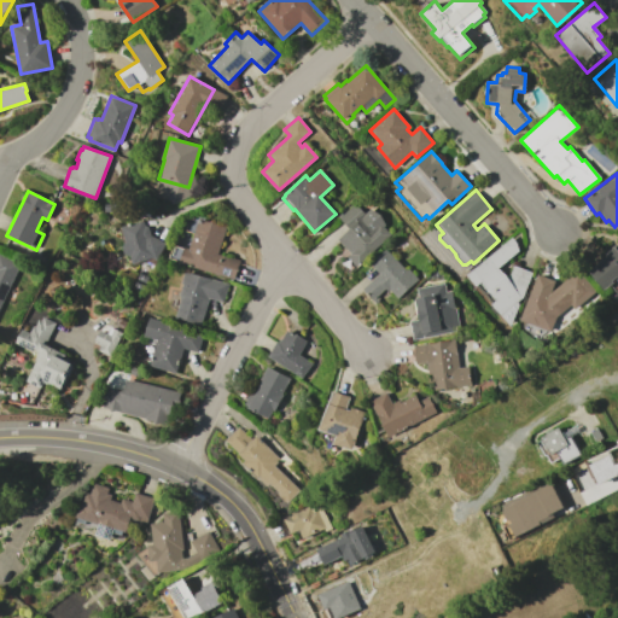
[(337,216),(340,213),(342,214),(355,203),(363,214),(369,209),(379,214),(384,226),(383,226),(392,237),(356,268),(347,256),(350,254),(338,239),(349,229),(337,216)]
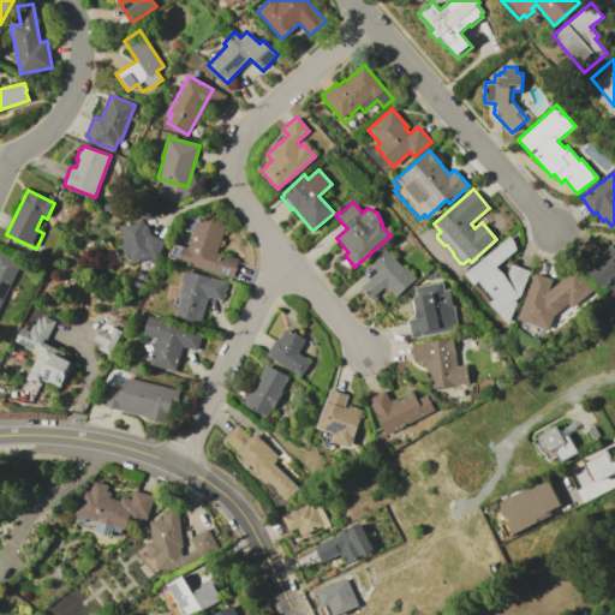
[(168,257),(172,244),(184,248),(184,246),(189,248),(197,218),(225,225),(216,252),(240,258),(234,278),(179,261),(168,257)]
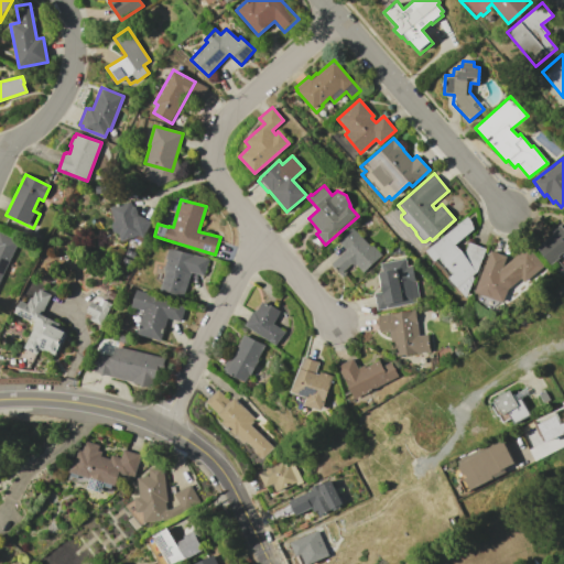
[(112,207),(131,202),(133,206),(137,208),(139,215),(151,221),(144,237),(142,241),(132,239),(122,241),(120,234),(118,232),(115,230),(114,226),(115,224),(117,221),(112,207)]
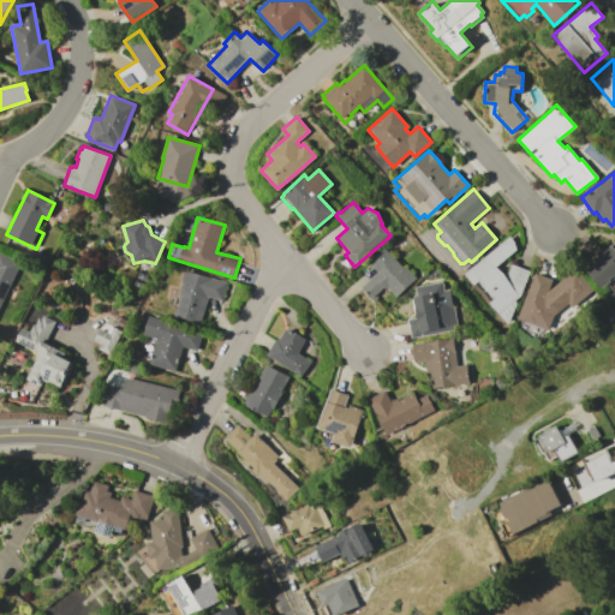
[(466,273),(508,237),(519,248),(496,267),(506,278),(512,264),(530,270),(521,296),(515,300),(518,303),(509,324),(490,303),(496,298),(481,280),(476,285),(466,273)]
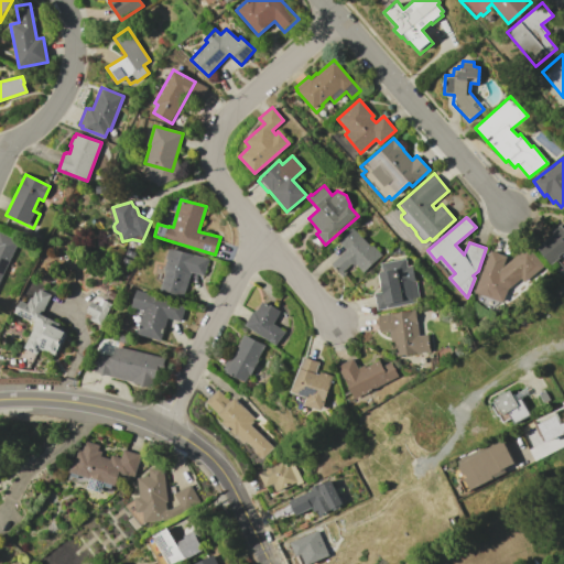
[(539,247),(555,234),(553,230),(563,221),(563,260),(562,258),(553,266),(539,247)]
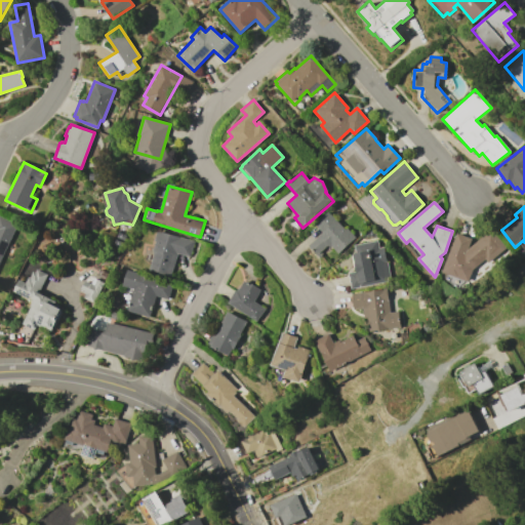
[(309,246),(314,241),(314,240),(322,232),(315,225),(328,211),(345,230),(347,228),(356,238),(338,253),(331,246),(329,247),(327,245),(317,254),(309,246)]
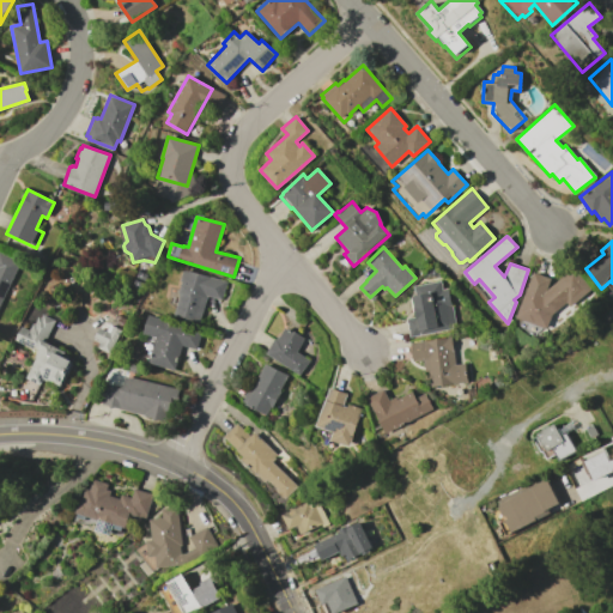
[(0,252),(19,261),(0,301),(0,252)]
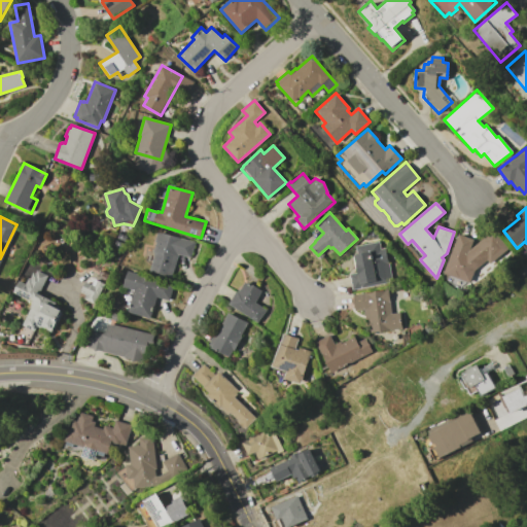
[(444,274),(459,234),(473,240),(470,248),(491,230),(508,249),(491,265),(487,259),(475,271),(469,283),(444,274)]
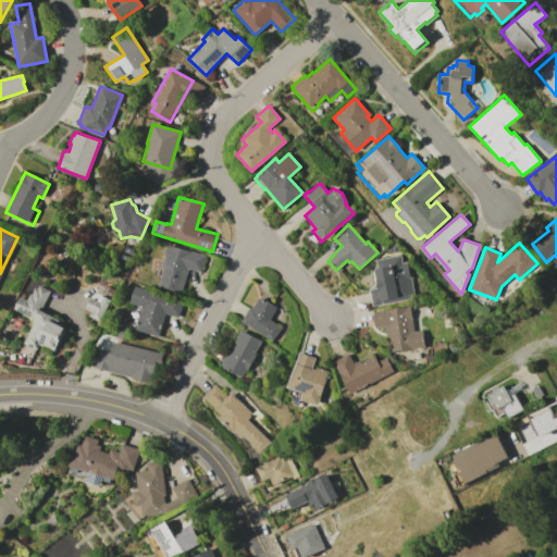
[(165,244),(189,251),(189,250),(205,256),(200,272),(187,269),(181,294),(158,287),(162,271),(160,270),(164,256),(162,256),(165,244)]
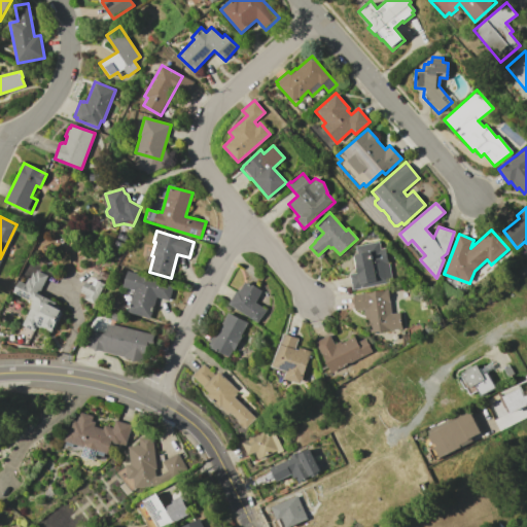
[(352,290),(349,275),(358,273),(354,254),(357,254),(355,246),(378,241),(380,249),(385,248),(388,261),(392,282),(352,290)]
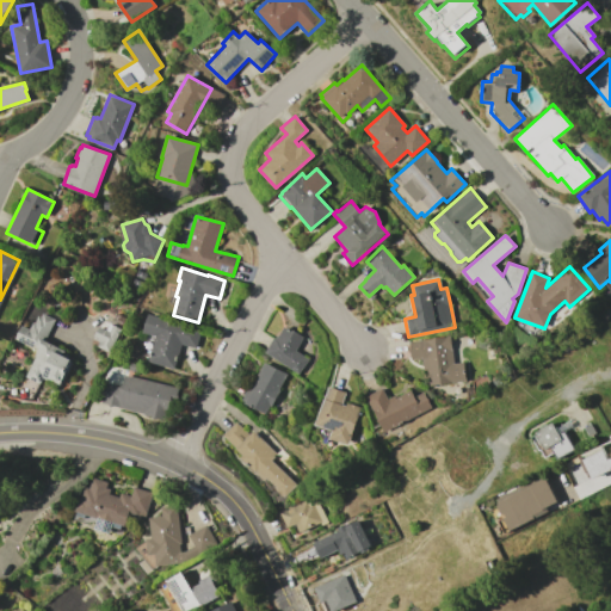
[(22,325),(29,329),(32,322),(34,322),(37,315),(41,318),(43,313),(55,320),(44,340),(65,351),(63,352),(74,357),(60,384),(48,378),(47,381),(43,378),(39,384),(25,377),(36,355),(30,352),(31,350),(13,340),(22,325)]
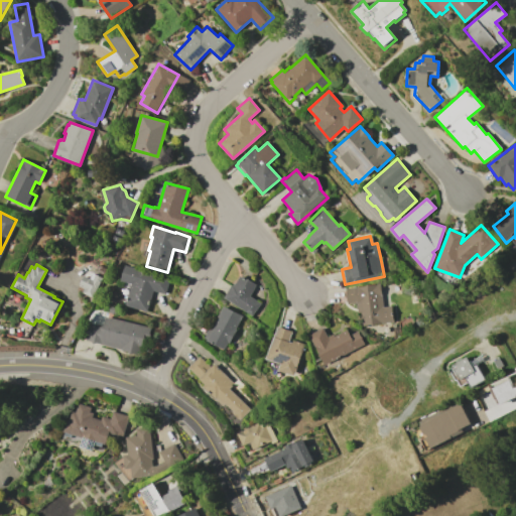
[(125,264),(169,278),(164,293),(153,290),(147,312),(124,305),(131,283),(120,280),(125,264)]
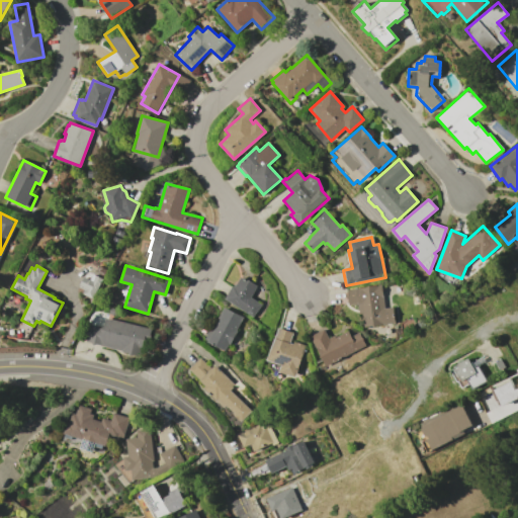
[(92,298),(82,293),(84,289),(78,286),(84,276),(88,278),(90,274),(95,276),(95,275),(102,278),(92,298)]
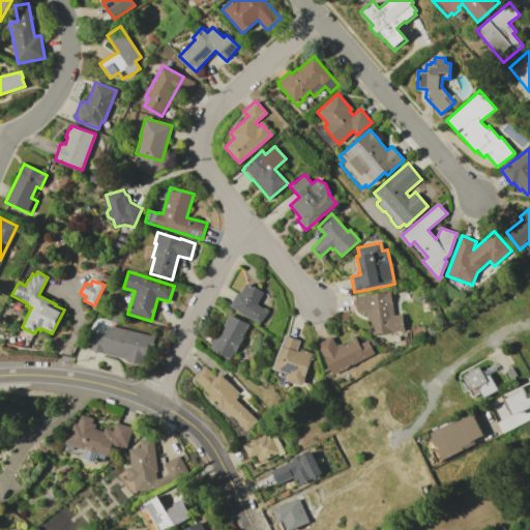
[(231,305),(238,292),(240,293),(246,283),(263,291),(263,292),(257,304),(267,312),(258,324),(231,305)]
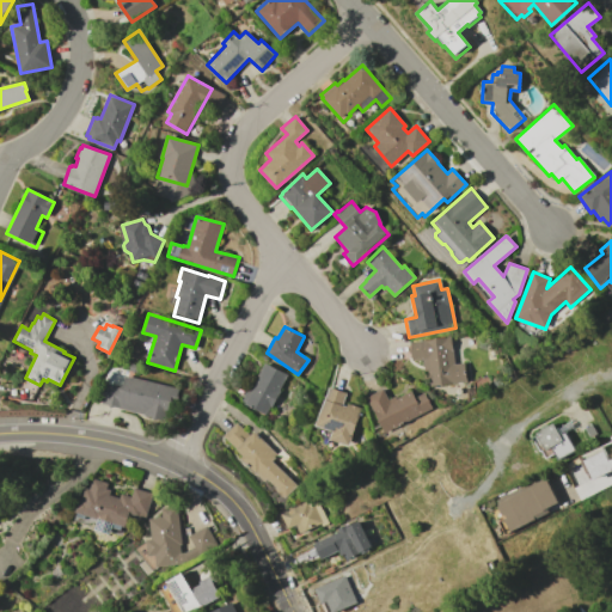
[(410,342),(451,336),(454,363),(465,362),(469,381),(429,386),(427,369),(424,371),(422,359),(412,360),(410,342)]
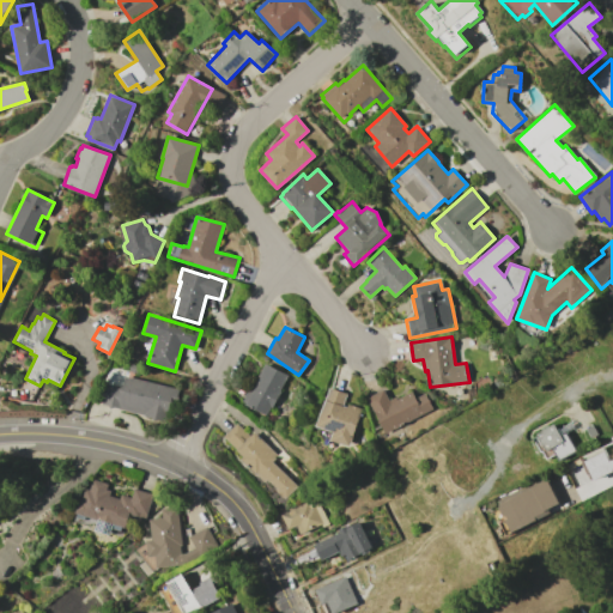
[(131,364),(140,366),(138,374),(128,371),(131,364)]
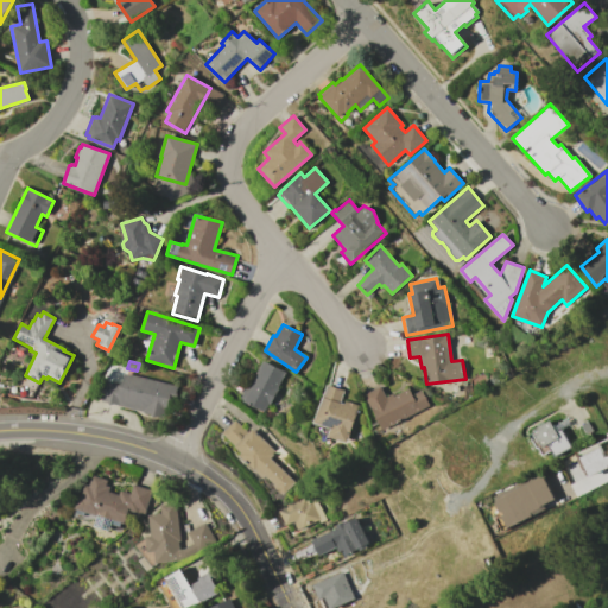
[(284,372),(276,388),(277,388),(270,404),(268,403),(264,412),(242,401),(244,400),(240,398),(247,384),(251,386),(263,361),(284,372)]
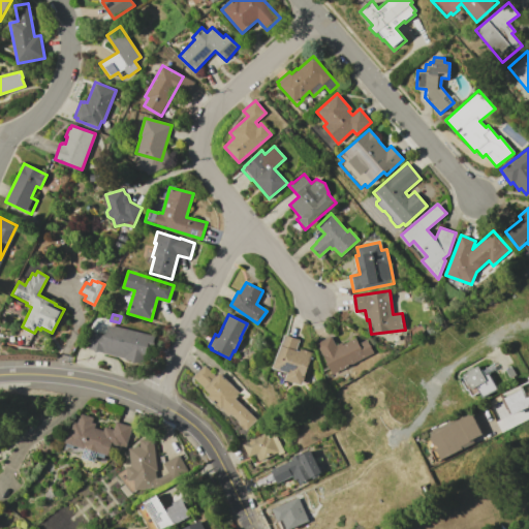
[(107,324),(153,336),(150,350),(146,349),(143,363),(103,353),(104,353),(88,349),(92,331),(105,334),(107,324)]
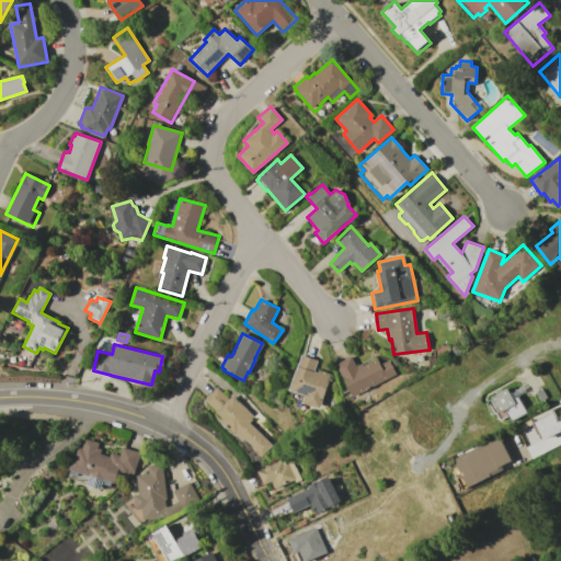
[(301,355),(318,361),(313,371),(317,373),(318,369),(332,375),(320,409),(302,402),(305,396),(289,390),(301,355)]
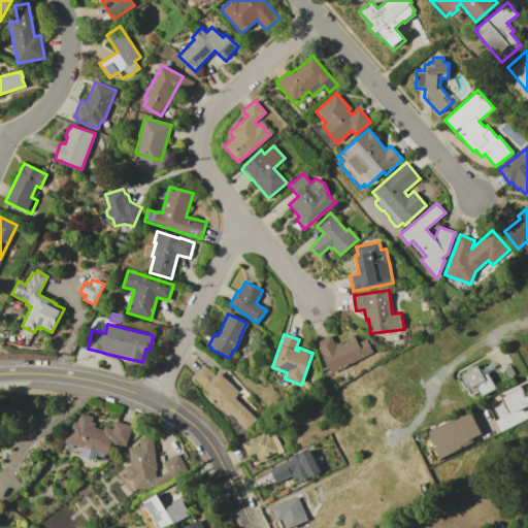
[(317,342),(331,335),(335,344),(340,341),(341,343),(355,337),(358,342),(366,338),(374,354),(331,374),(317,342)]
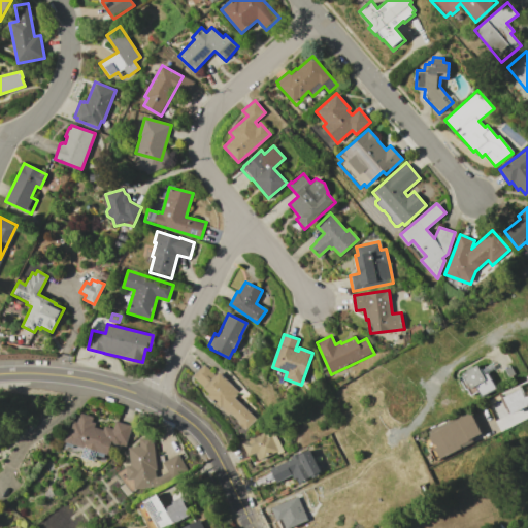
[(462,373),(467,370),(466,369),(471,366),(471,367),(476,364),(486,380),(470,388),(469,387),(465,389),(458,377),(463,374),(462,373)]
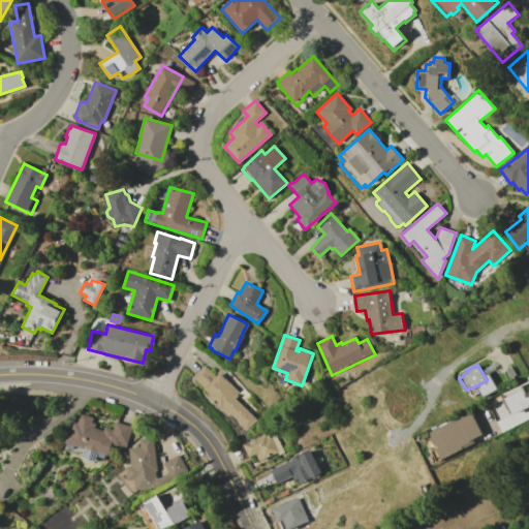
[(193,376),(204,366),(214,376),(219,371),(240,394),(235,398),(256,419),(245,430),(229,414),(226,418),(200,392),(205,389),(193,376)]
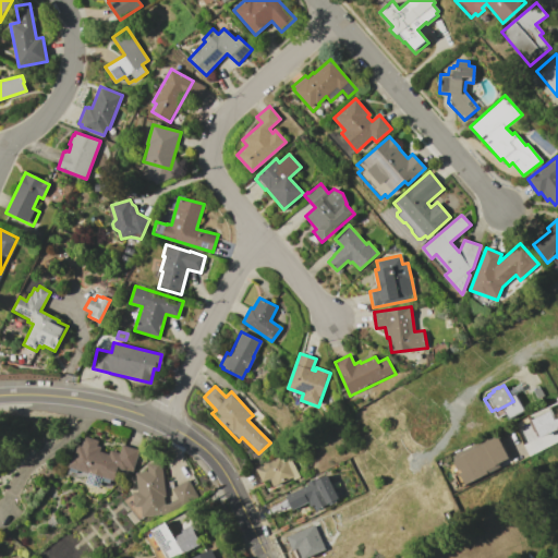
[(557,429),(557,397),(555,399),(556,401),(517,425),(523,437),(526,435),(530,441),(522,446),(528,456),(535,451),(530,443),(542,435),(544,438),(557,429)]
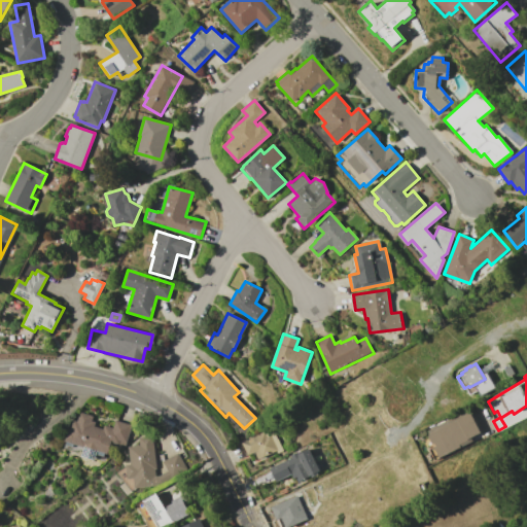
[(438,457),(473,441),(471,436),(480,433),(469,411),(426,430),(438,457)]
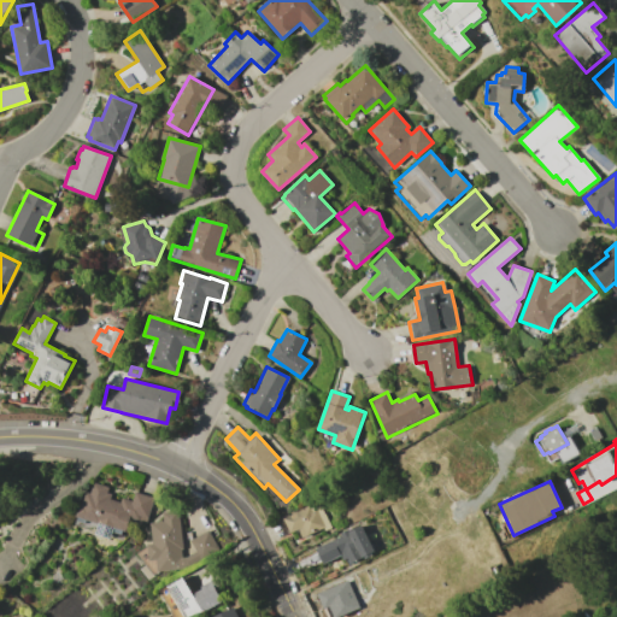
[(135,491),(154,498),(147,518),(139,516),(137,519),(130,517),(125,532),(115,527),(110,539),(95,534),(98,528),(93,527),(92,529),(75,523),(77,516),(75,516),(81,501),(82,503),(86,492),(90,493),(94,482),(109,487),(107,492),(112,494),(111,498),(121,501),(122,497),(131,500),(135,491)]
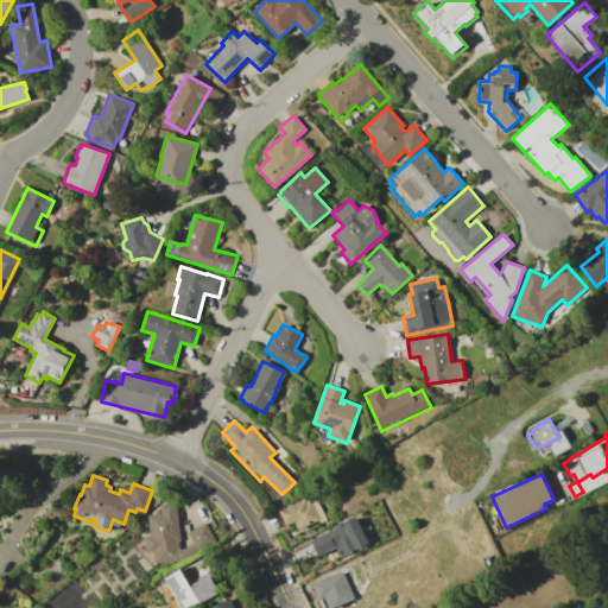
[(273,513),(301,500),(299,499),(314,492),(325,520),(320,523),(320,521),(290,536),(286,526),(280,529),(273,513)]
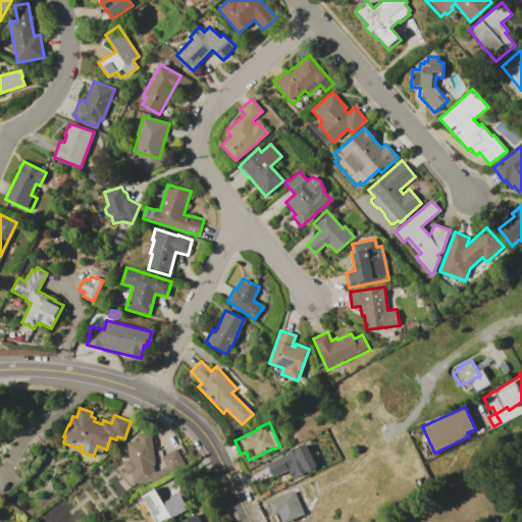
[(127,442),(138,440),(137,433),(151,432),(155,465),(153,465),(154,471),(157,471),(165,466),(160,457),(176,449),(185,463),(158,478),(156,479),(156,481),(133,482),(131,474),(126,474),(125,460),(129,460),(127,442)]
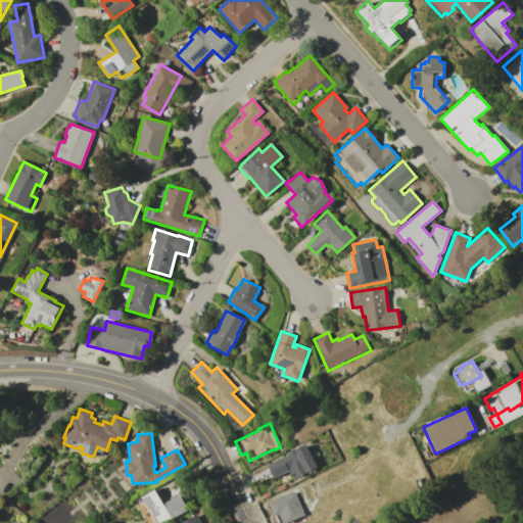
[(269,464),(289,454),(288,453),(297,447),(298,449),(306,445),(318,470),(310,474),(308,471),(297,477),(296,475),(292,477),(289,470),(275,477),(269,464)]
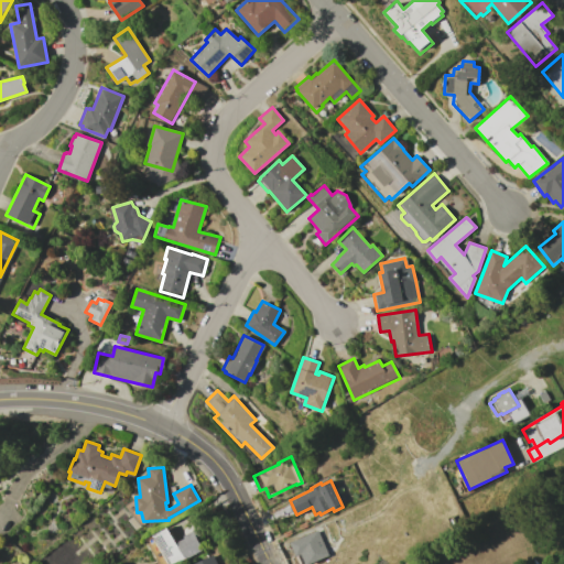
[(169,527),(176,542),(184,538),(183,535),(193,530),(203,550),(185,560),(184,557),(171,563),(153,563),(160,561),(148,539),(169,527)]
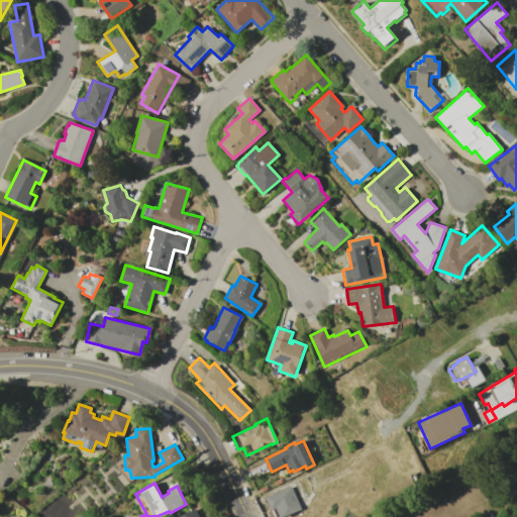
[(271,511),(276,508),(279,516),(283,516),(301,510),(291,486),(265,497),(271,511)]
